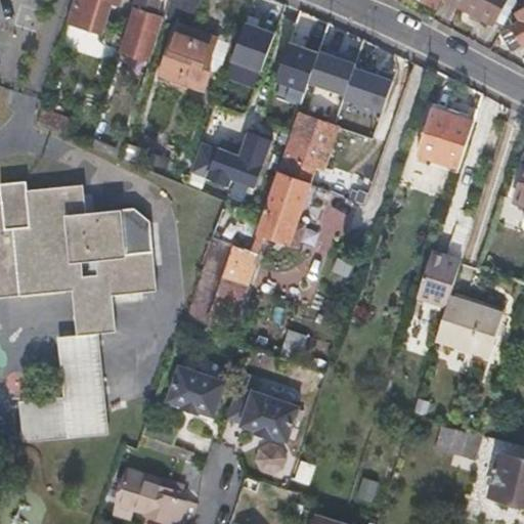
[(75,0),(69,23),(99,33),(110,0),(75,0)]
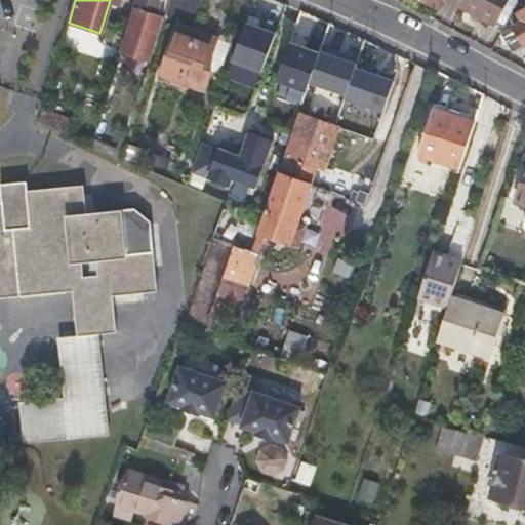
[(139,0),(123,50),(153,59),(164,21),(165,17),(157,14),(161,0),(139,0)]
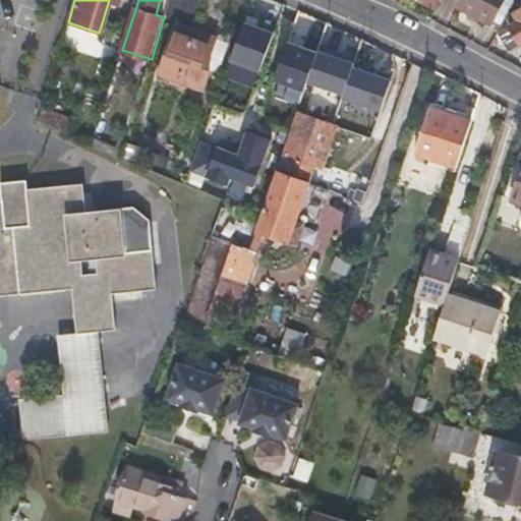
[(169,0),(164,17),(163,20),(177,25),(161,73),(204,88),(210,71),(205,69),(215,39),(192,31),(203,0),(169,0)]
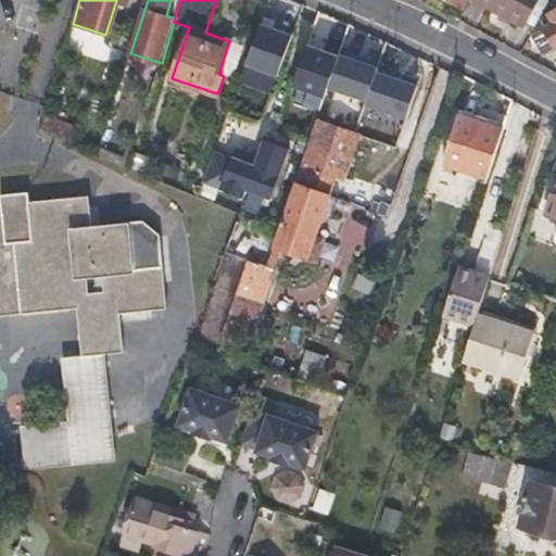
[(469,0),(468,1),(522,29),(536,0),(469,0)]
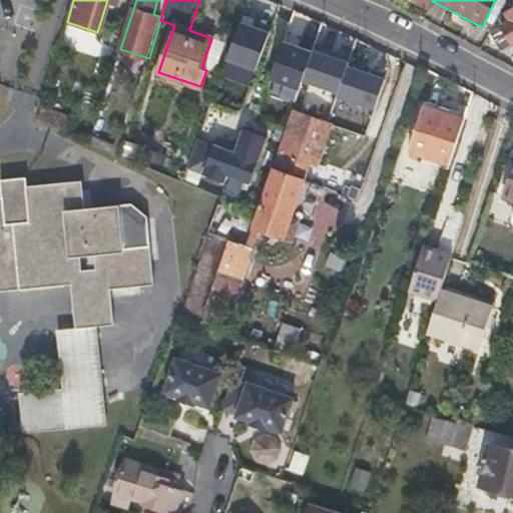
[(499,0),(495,0),(482,27),(490,31),(507,3),(499,0)]
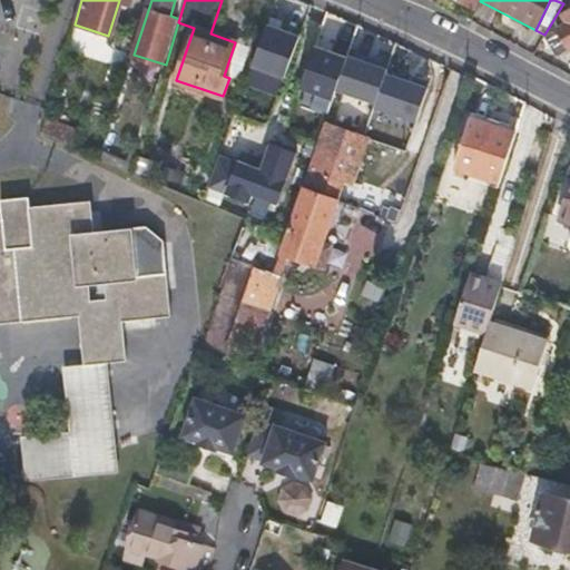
[(544,35),(544,36),(558,56),(569,49),(569,0),(564,0),(563,3),(544,35)]
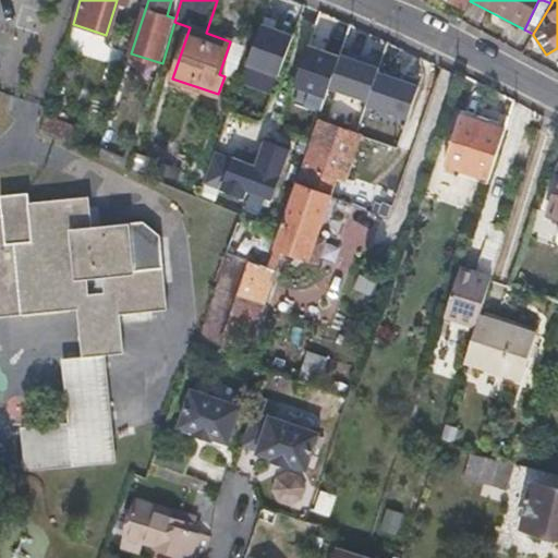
[(263,25),(247,67),(279,77),(294,37),(263,25)]
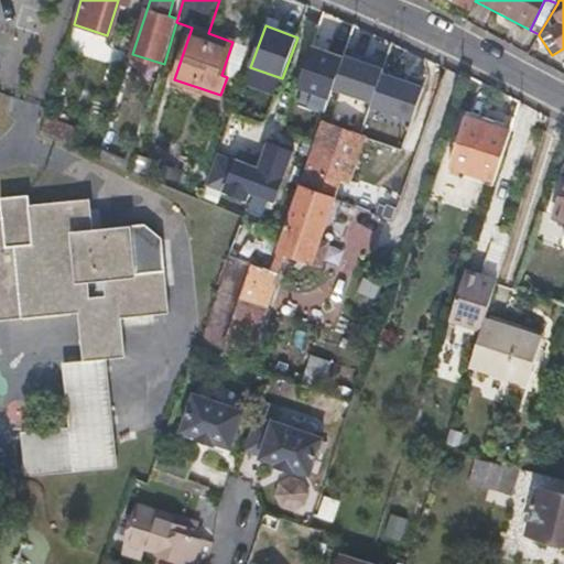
[(312,46),(297,88),(329,99),(333,89),(339,74),(345,57),(312,46)]
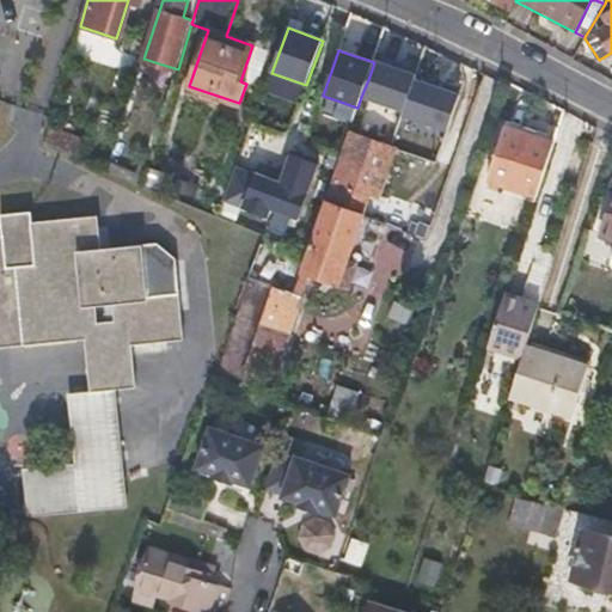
[(416,75),(374,60),(374,62),(368,80),(361,97),(404,111),(416,75)]
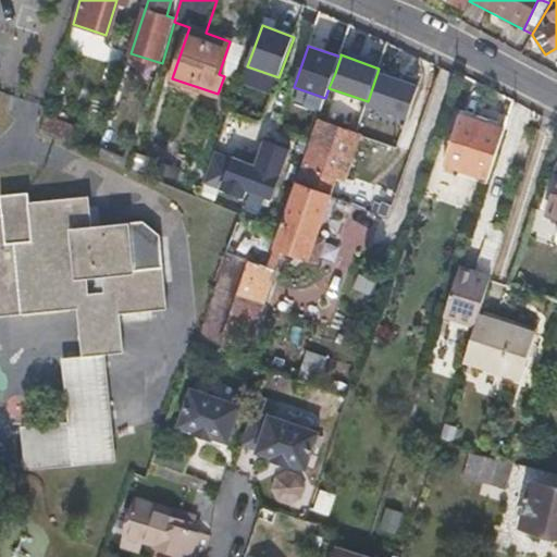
[(445,162),(490,177),(507,127),(460,112),(445,162)]
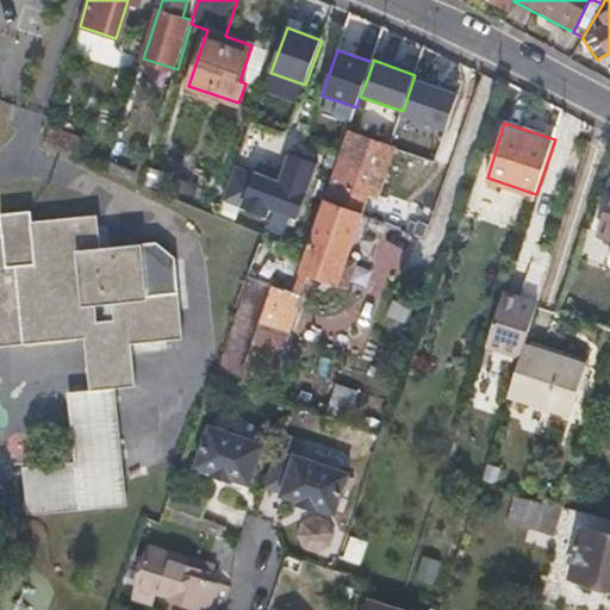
[(253,278),(217,378),(238,385),(247,363),(273,373),(309,272),(338,282),(371,195),(377,198),(393,153),(346,136),(304,256),(291,291),(253,278)]
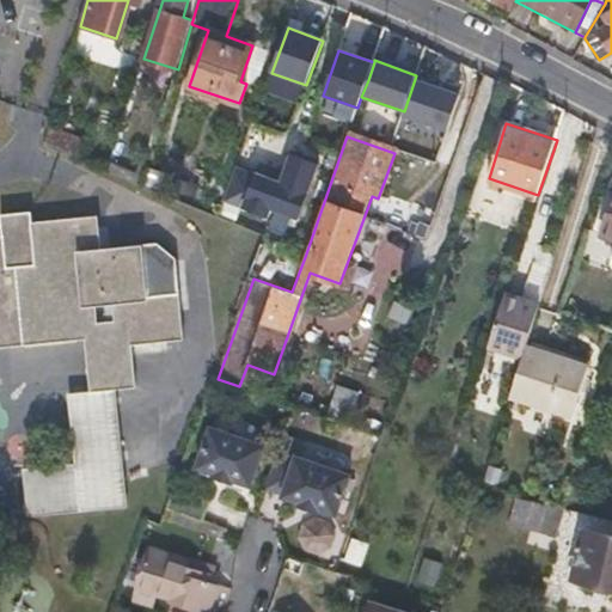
[(239,165),(226,200),(264,213),(268,204),(294,214),(313,161),(285,151),(275,179),(239,165)]
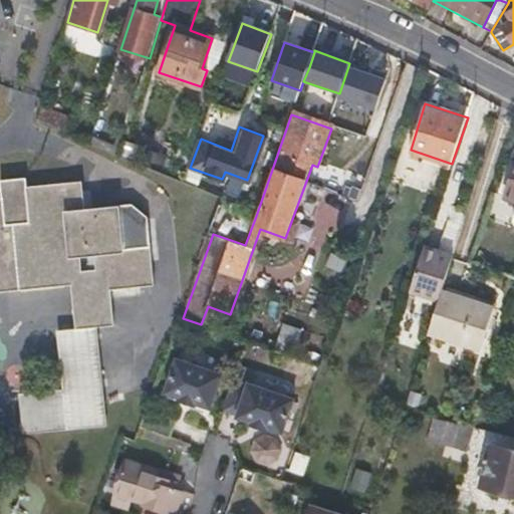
[(130,143),(125,155),(157,163),(160,151),(130,143)]
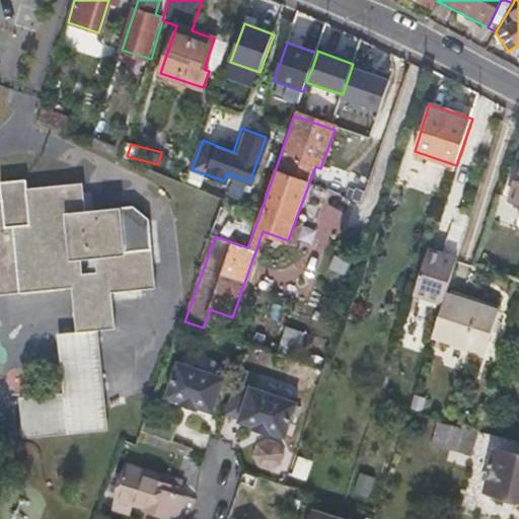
[(136,205),(87,210),(83,182),(28,189),(27,179),(2,181),(3,200),(0,200),(0,294),(73,287),(77,331),(59,334),(62,383),(21,386),(25,436),(105,429),(97,329),(115,328),(110,291),(156,286),(150,219),(136,205)]
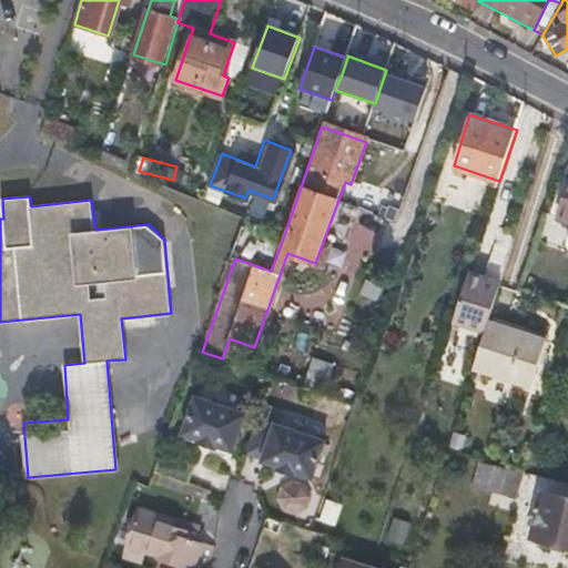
[(243,224),(231,257),(235,259),(271,271),(283,239),(243,224)]
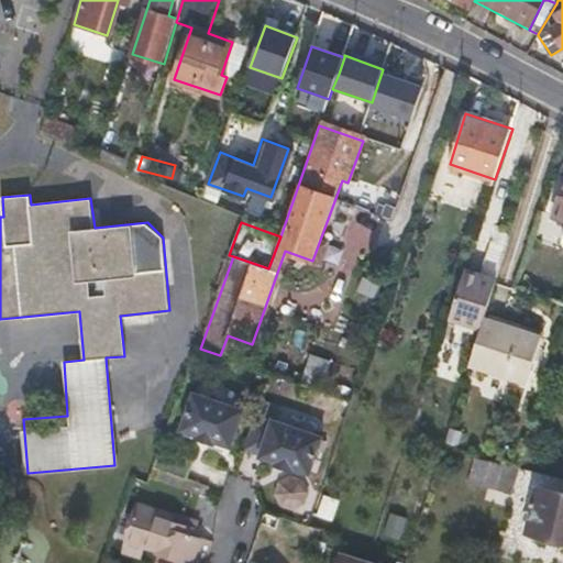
[(464,273),(448,322),(478,332),(483,321),(495,283),(464,273)]
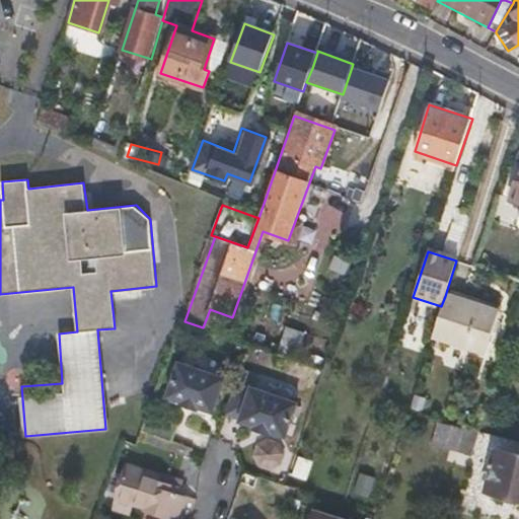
[(445,296),(441,306),(432,336),(487,353),(499,313),(445,296)]
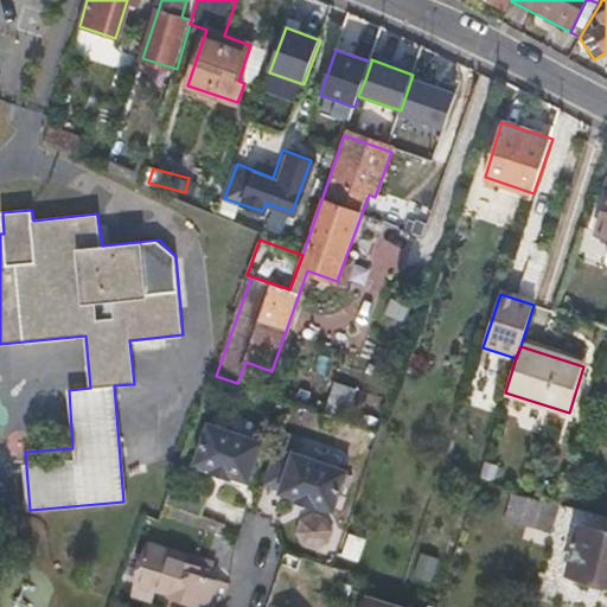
[(321,411),(340,417),(350,389),(332,383),(321,411)]
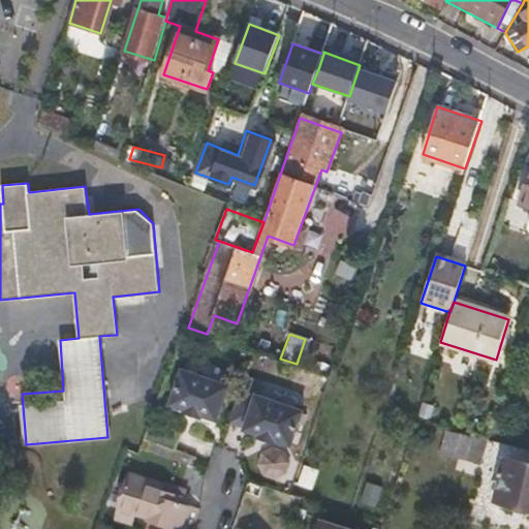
[(227,384),(180,369),(168,404),(183,409),(182,411),(199,417),(200,414),(216,419),(227,384)]
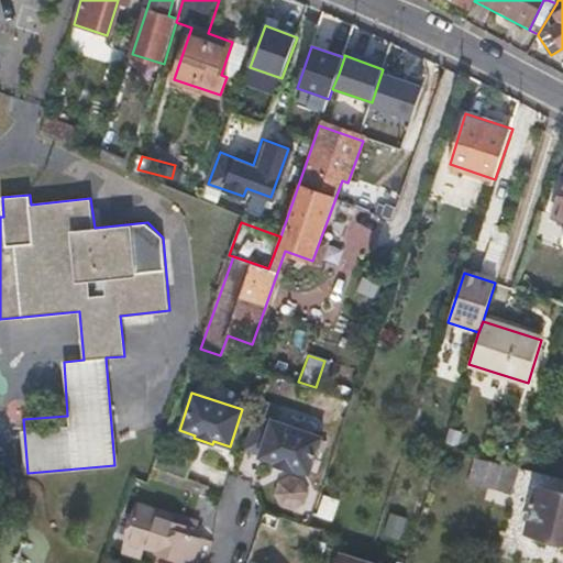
[(255,417),(244,449),(260,453),(258,456),(274,462),(274,464),(293,471),(294,468),(309,474),(322,435),(272,419),(271,422),(255,417)]
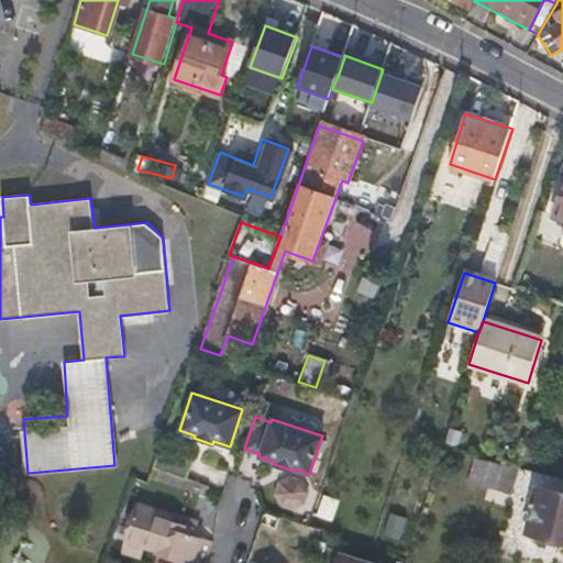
[(161,449),(154,466),(186,477),(191,460),(161,449)]
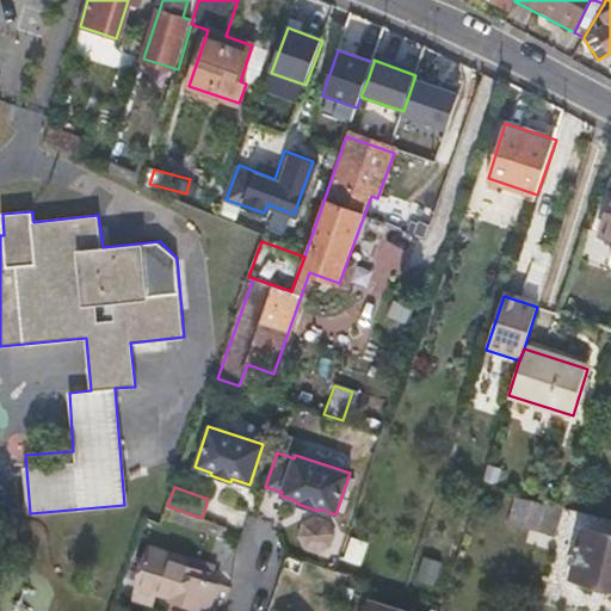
[(514,497),(508,523),(538,531),(545,505),(514,497)]
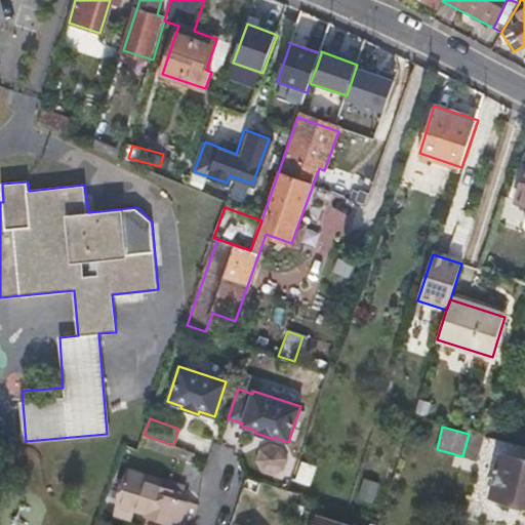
[(465,457),(478,460),(485,437),(472,433),(465,457)]
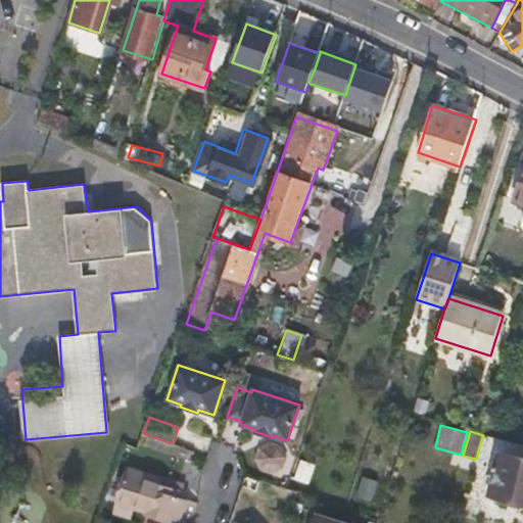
[(169,443),(145,435),(143,441),(167,449),(169,443)]
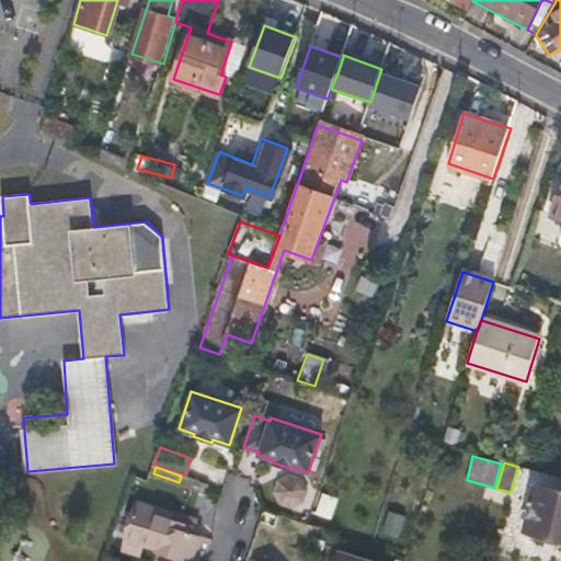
[(560,491),(538,485),(527,528),(560,536),(560,491)]
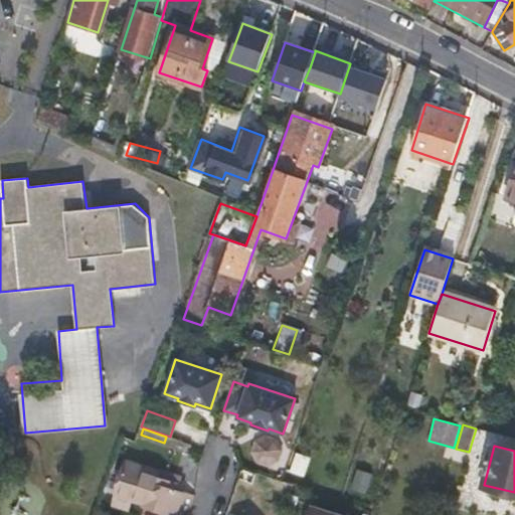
[(304,477),(310,457),(296,453),(290,473),(304,477)]
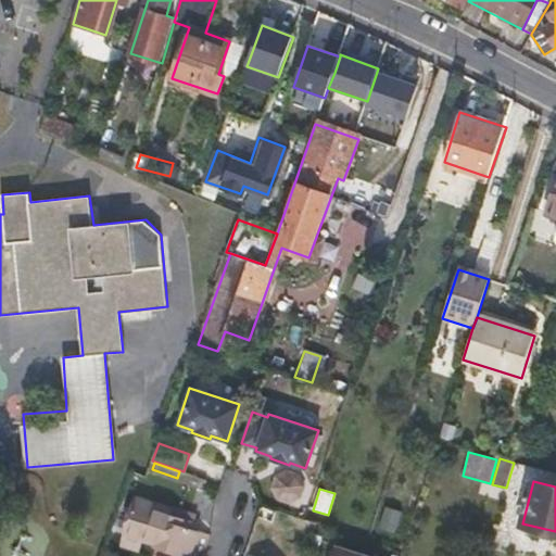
[(171,509),(139,497),(126,531),(154,542),(153,545),(181,555),(185,555),(200,555),(209,536),(204,535),(194,532),(197,525),(169,515),(171,509)]
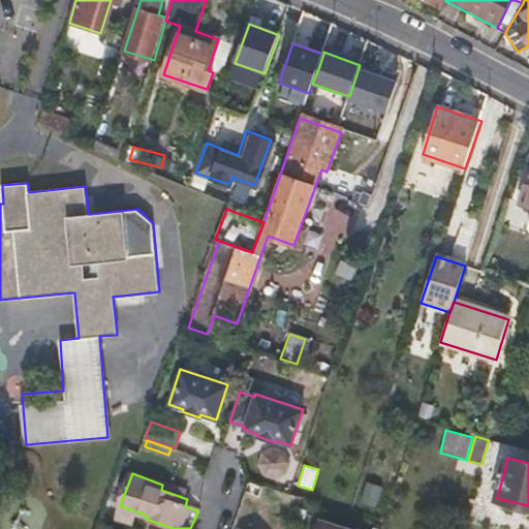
[(352,528),(317,518),(313,528),(352,528)]
